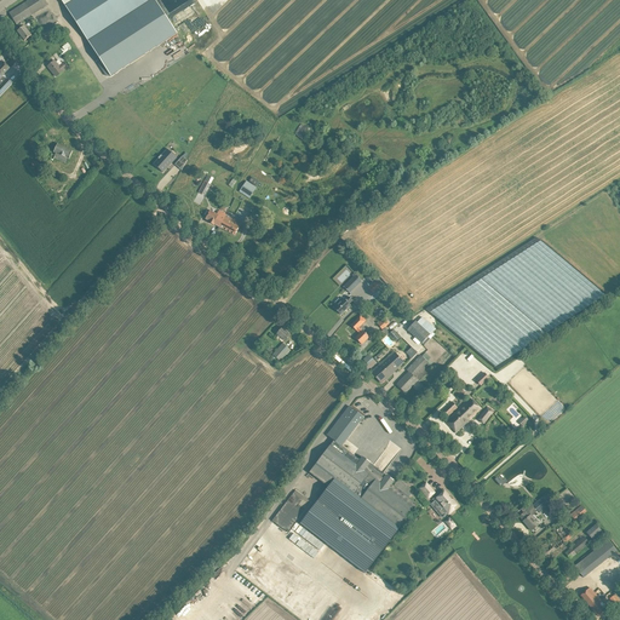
[(44,0),(29,0),(10,13),(17,24),(18,24),(22,28),(17,32),(26,41),(32,35),(29,33),(26,28),(22,23),(33,15),(44,7),(47,5),(44,0)]
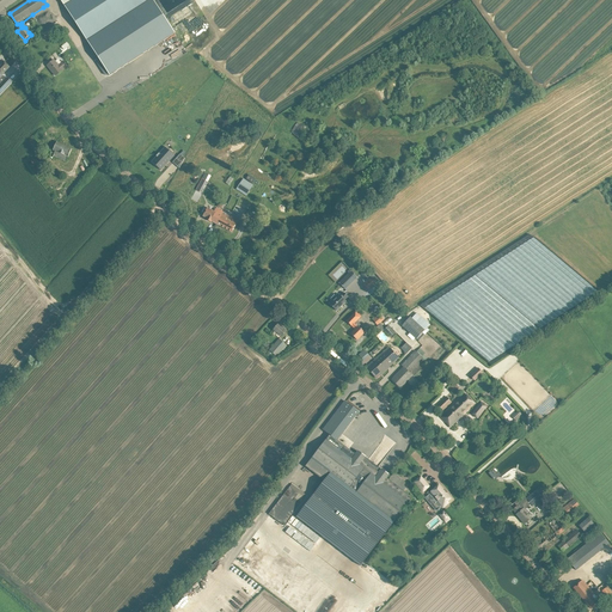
[(60,0),(110,75),(175,34),(153,0),(60,0)]
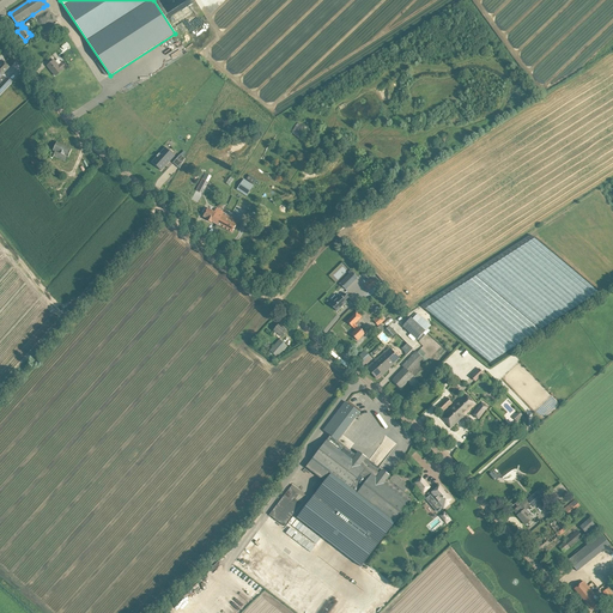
[(56,30),(54,25),(40,32),(42,38),(56,30)]
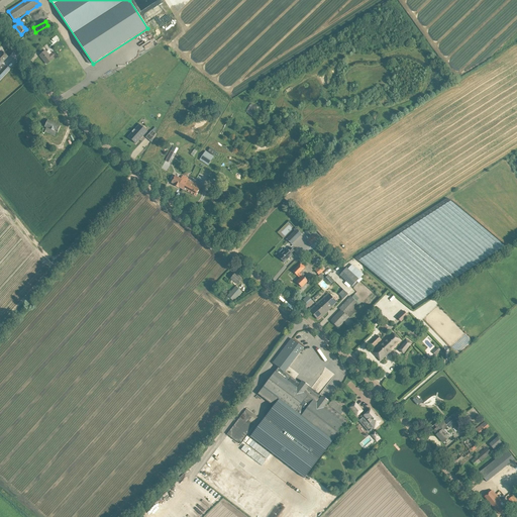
[(46,65),(50,61),(53,60),(52,59),(56,56),(54,53),(49,56),(45,50),(40,56),(43,60),(46,65)]
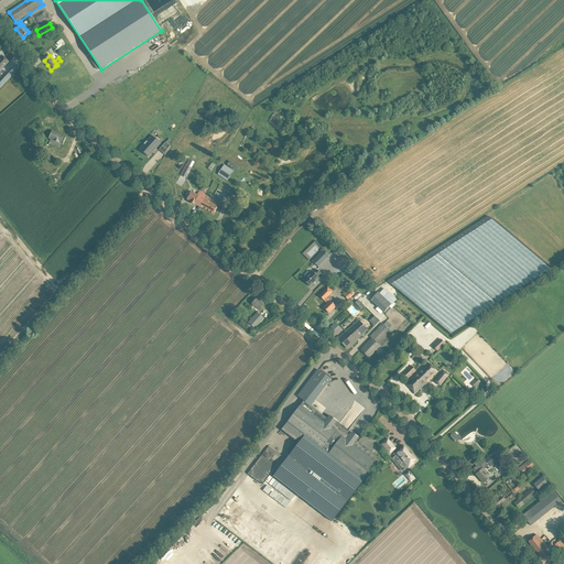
[(0,86),(11,75),(7,72),(6,73),(1,69),(9,62),(2,56),(0,57),(0,86)]
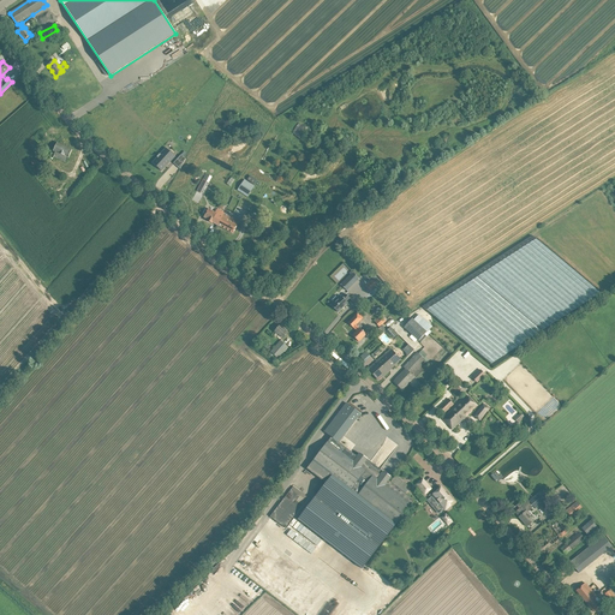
[(292,133),(296,135),(296,136),(303,141),(310,130),(299,123),(292,133)]
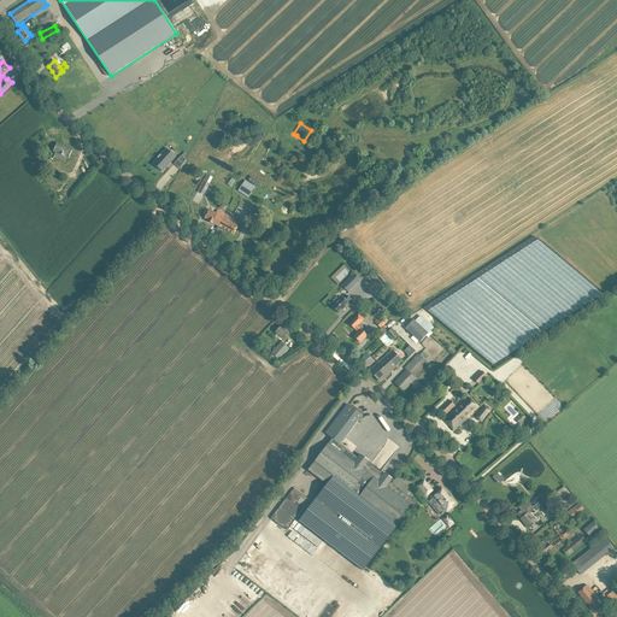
[(53,152),(56,153),(54,156),(52,154),(51,158),(53,159),(53,158),(66,163),(68,158),(69,159),(70,156),(72,150),(58,144),(56,148),(53,152)]
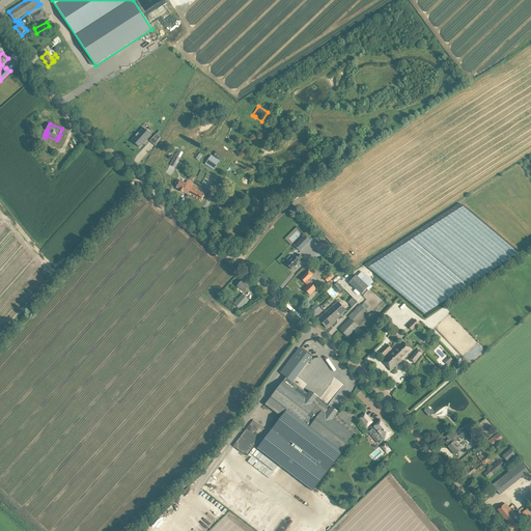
[(151,135),(143,128),(132,140),(140,148),(151,135)]
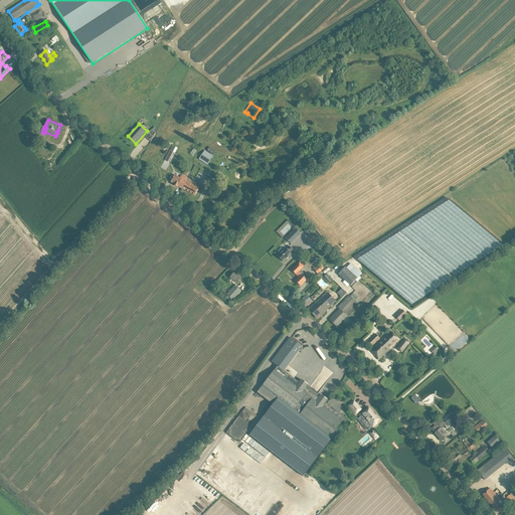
[(165,160),(170,163),(175,153),(170,150),(165,160)]
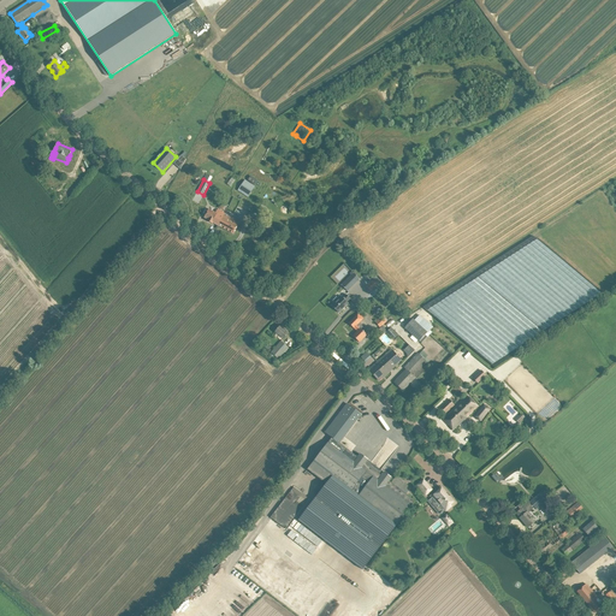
[(227,218),(229,215),(218,209),(215,213),(209,209),(207,213),(205,218),(208,220),(208,221),(213,224),(213,223),(219,226),(234,234),(236,229),(241,221),(232,217),(231,219),(227,218)]
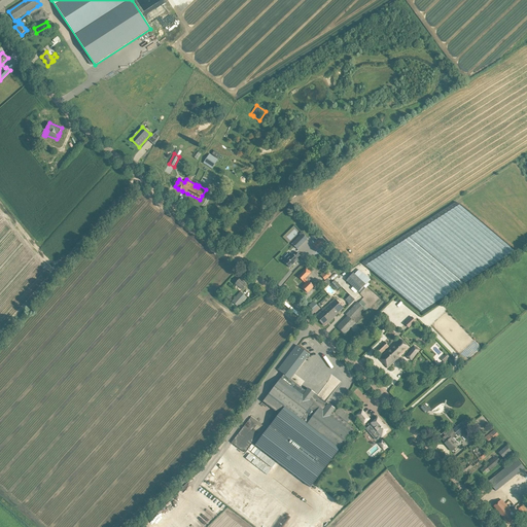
[(308,239),(303,234),(292,244),(297,249),(308,239)]
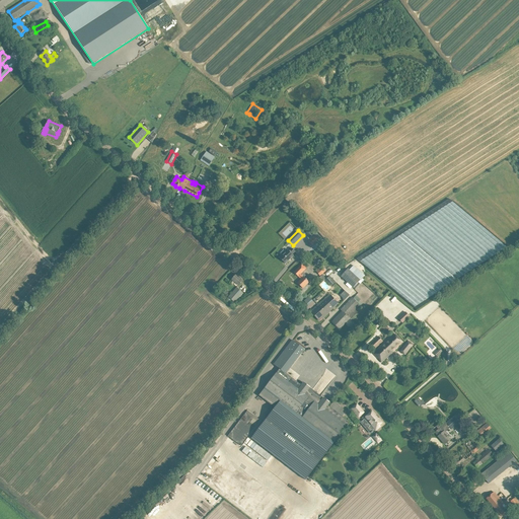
[(308,241),(312,244),(312,245),(318,240),(314,236),(308,241)]
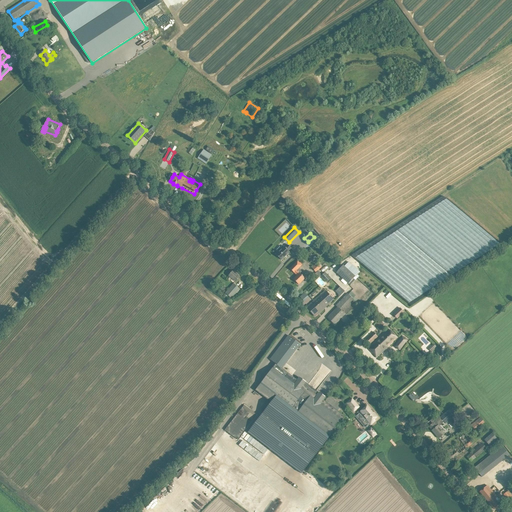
[(276,254),(282,260),(290,252),(289,251),(291,248),(288,245),(285,247),(284,246),(281,249),(280,247),(277,250),(279,252),(278,253),(276,254)]
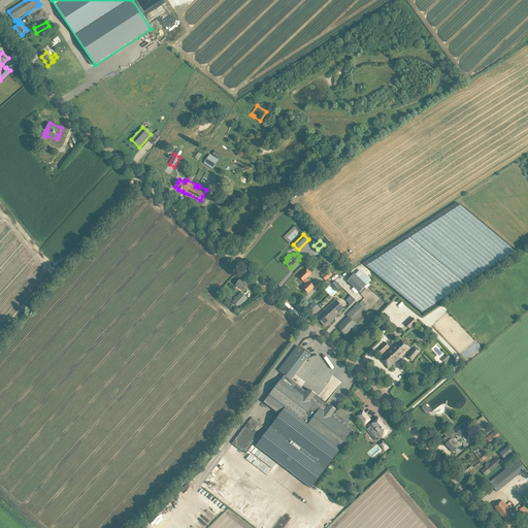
[(304,282),(306,284),(309,282),(310,279),(307,276),(312,272),(308,268),(299,277),(303,282),(304,282)]
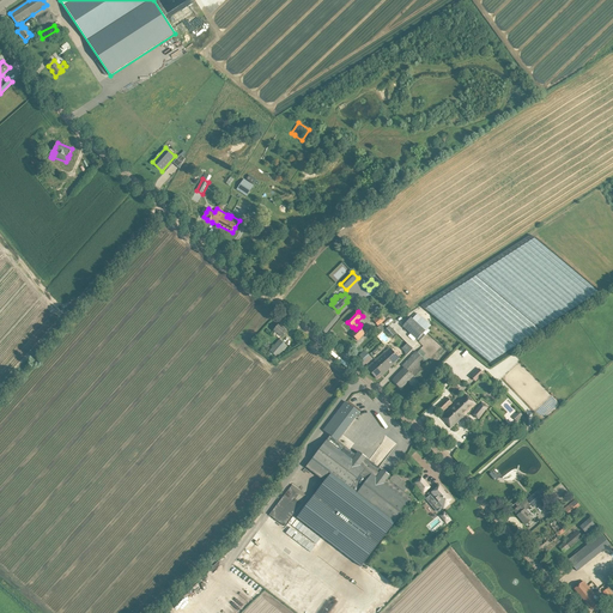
[(386,320),(381,315),(374,321),(378,326),(386,320)]
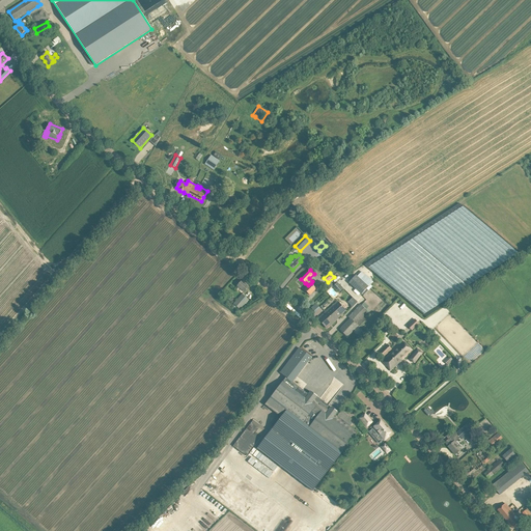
[(362,295),(369,287),(357,276),(350,283),(362,295)]
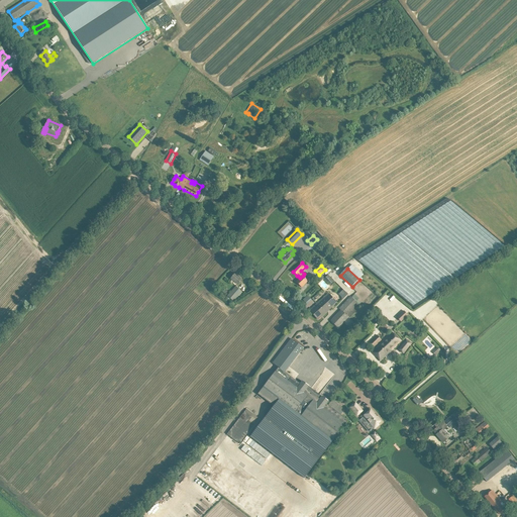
[(241,280),(235,274),(232,278),(228,282),(231,284),(234,281),(237,285),(241,280)]
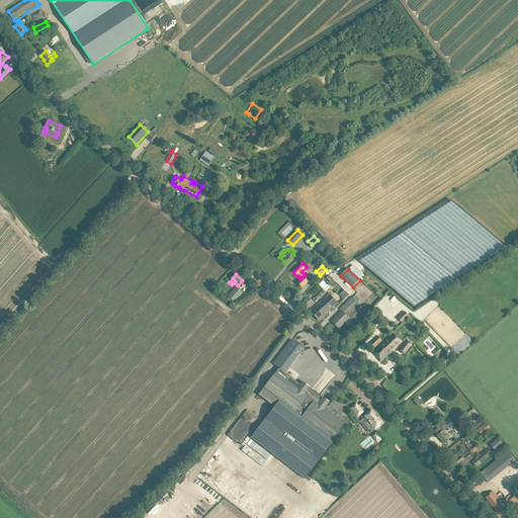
[(332,286),(335,283),(334,281),(329,275),(325,279),(330,285),(331,284),(332,286)]
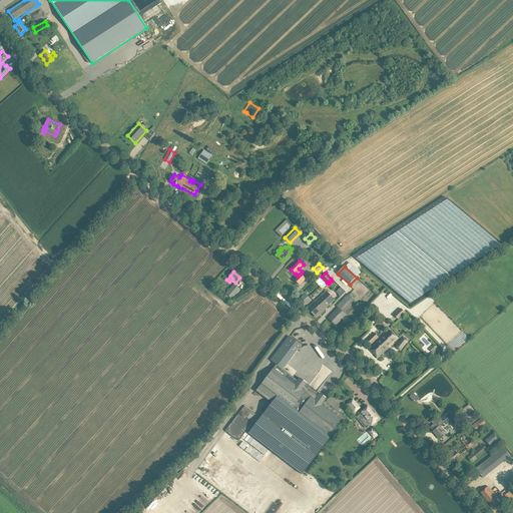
[(294,280),(300,286),(306,279),(301,274),(298,276),(294,280)]
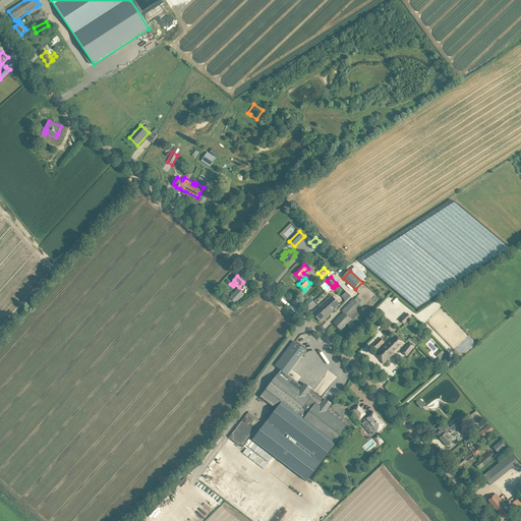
[(234,305),(244,294),(238,289),(229,300),(234,305)]
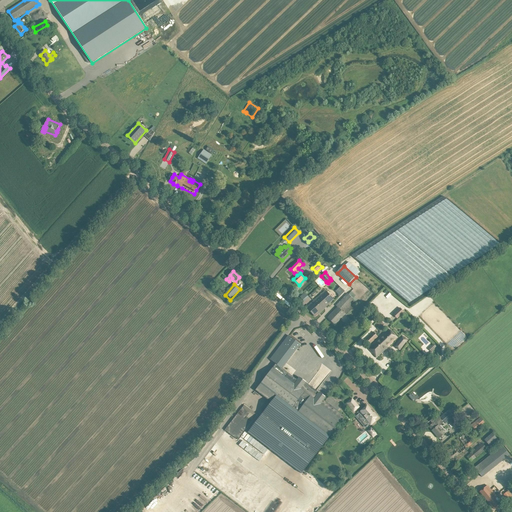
[(334,300),(326,291),(307,307),(315,316),(334,300)]
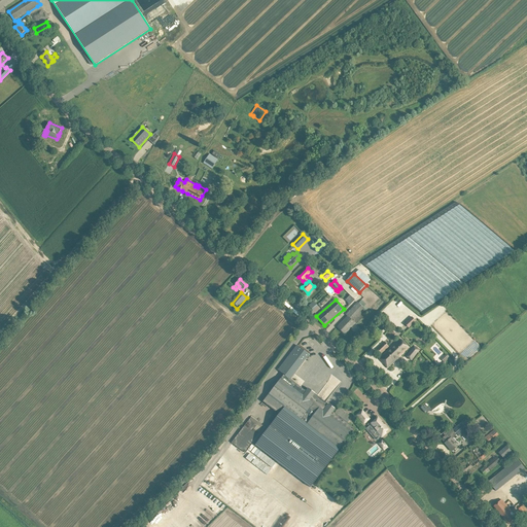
[(313,301),(309,306),(313,310),(317,306),(313,301)]
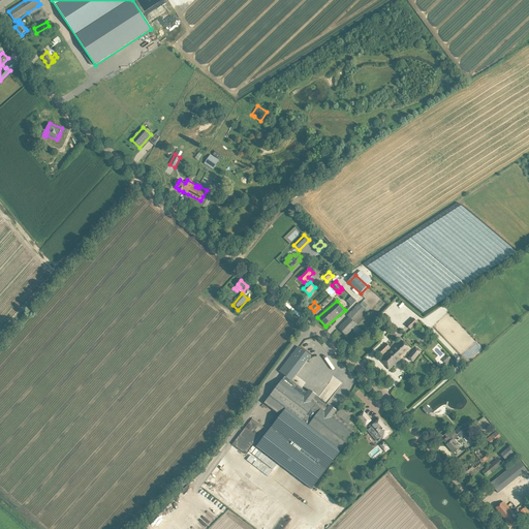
[(349,317),(356,324),(358,325),(369,313),(360,304),(359,304),(347,316),(349,317)]
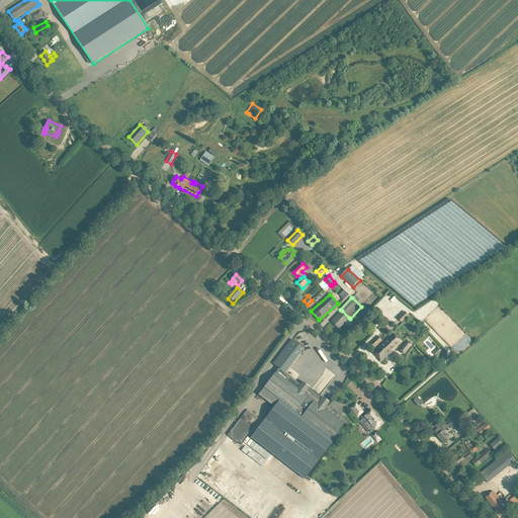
[(339,329),(349,318),(342,311),(332,322),(339,329)]
